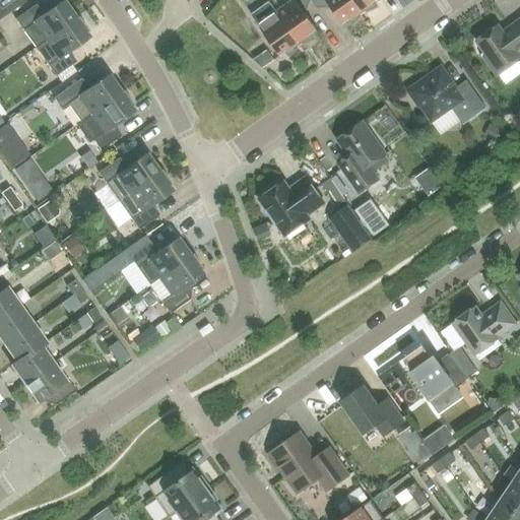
[(0,0),(0,9),(0,10),(13,0),(0,0)]
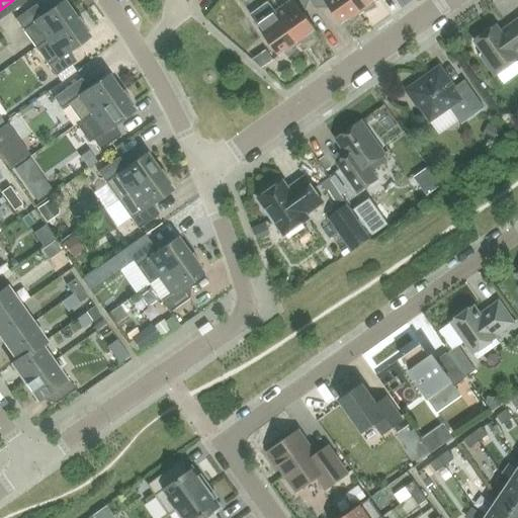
[(309,1),(308,0),(279,0),(284,5),(274,12),(298,46),(300,45),(312,38),(309,34),(315,30),(298,8),(309,1)]
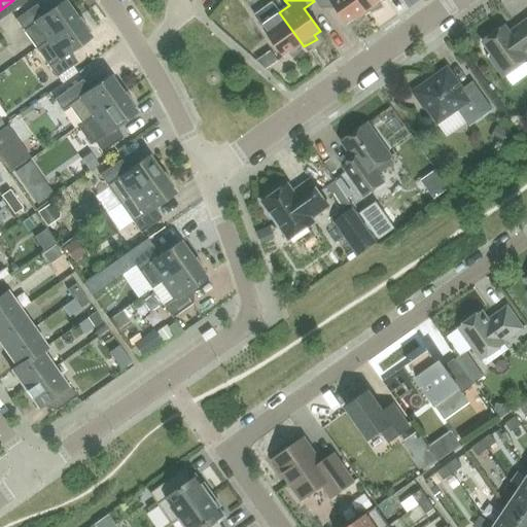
[(364,16),(367,14),(356,0),(313,0),(314,1),(320,9),(330,2),(347,25),(352,21),(356,25),(364,16)]
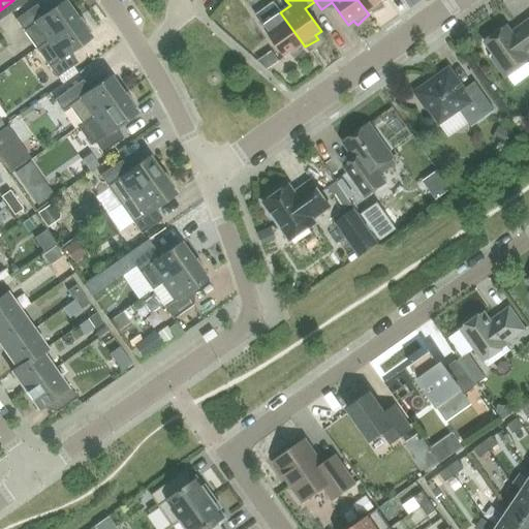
[(358,0),(369,14),(371,12),(382,7),(380,2),(382,0),(358,0)]
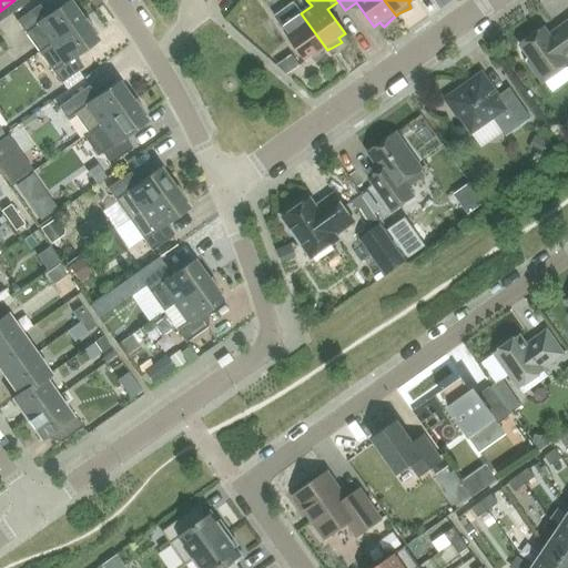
[(49,44),(85,19),(84,18),(81,20),(68,1),(47,17),(39,6),(16,21),(38,53),(49,46),(49,44)]
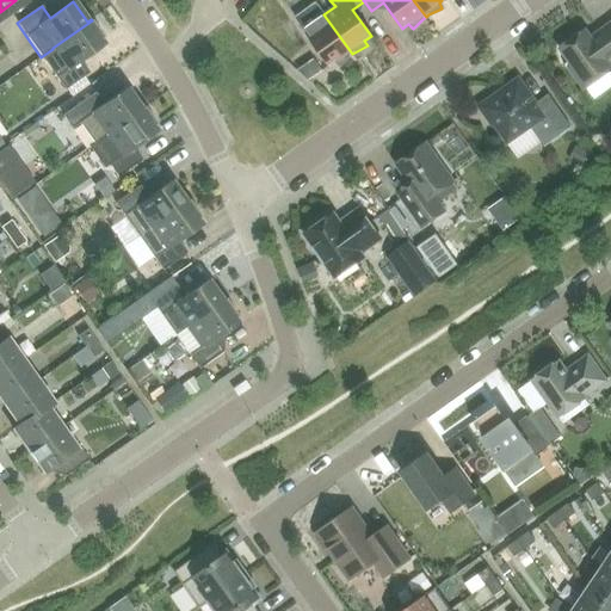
[(352,54),(323,14),(315,2),(294,18),(328,67),(334,62),(339,67),(349,56),(352,54)]
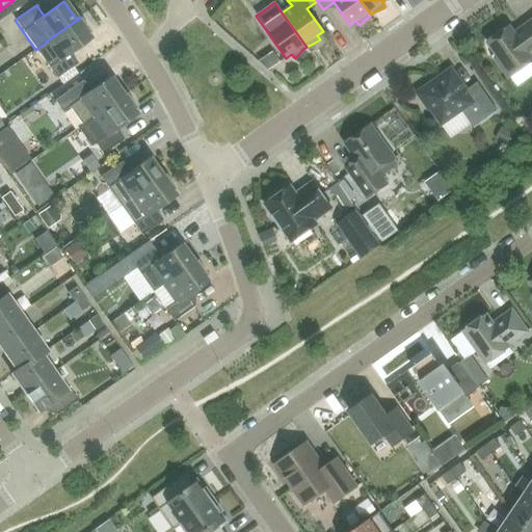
[(46,42),(46,43),(35,50),(56,79),(77,63),(70,53),(90,38),(87,34),(90,32),(80,18),(46,42)]
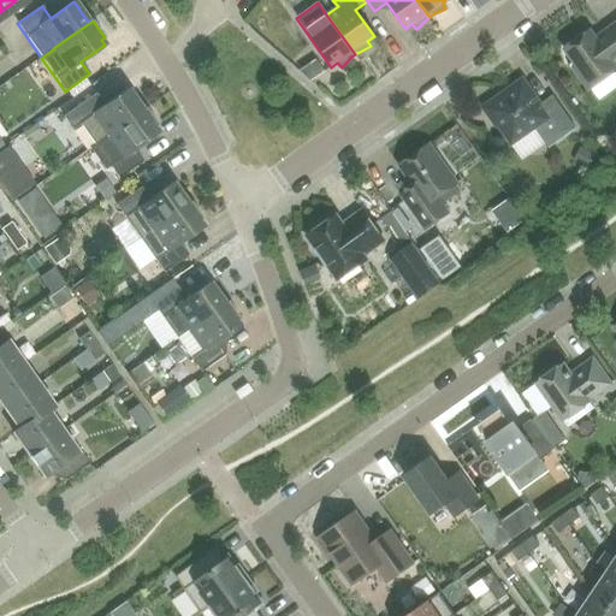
[(575,66),(573,69),(587,90),(615,70),(611,64),(615,60),(615,22),(593,39),(588,31),(563,49),(575,66)]
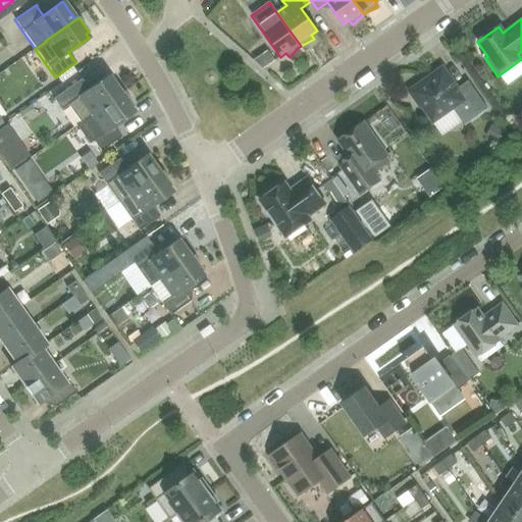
[(423,80),(407,91),(418,106),(419,105),(432,123),(452,109),(463,125),(486,109),(468,83),(457,91),(441,69),(424,82),(423,80)]
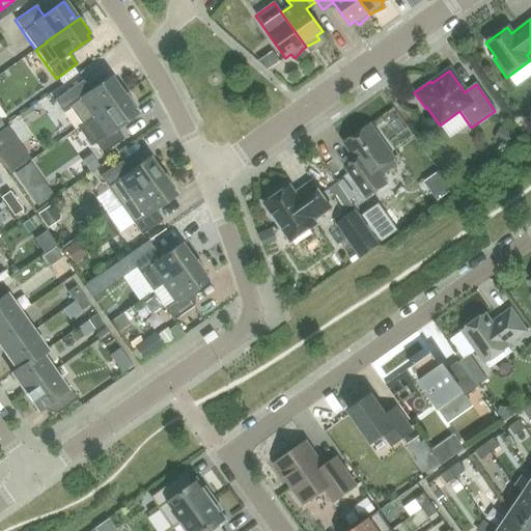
[(81,126),(126,93),(124,92),(122,94),(110,77),(89,91),(82,81),(54,101),(62,112),(68,107),(81,126)]
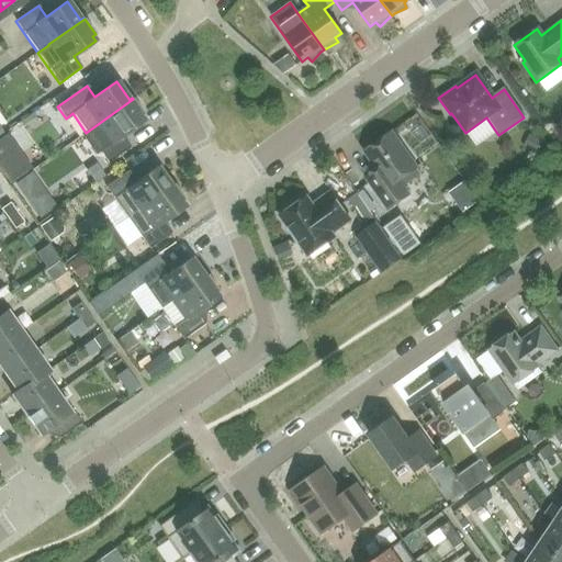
[(96,156),(100,153),(108,164),(131,147),(123,136),(144,121),(142,116),(144,114),(133,99),(86,133),(81,136),(96,156)]
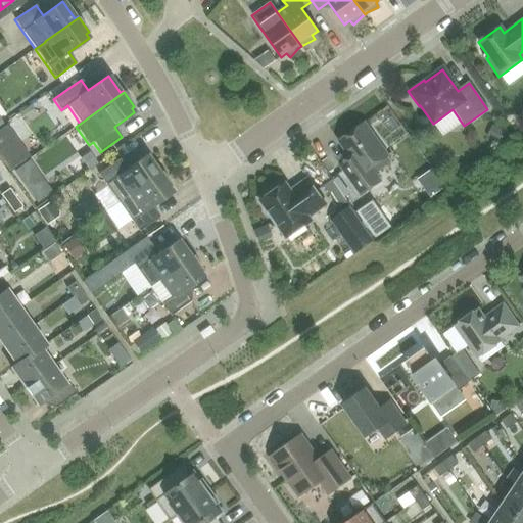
[(352,162),(342,170),(360,195),(379,181),(370,168),(386,156),(363,123),(337,140),(352,162)]
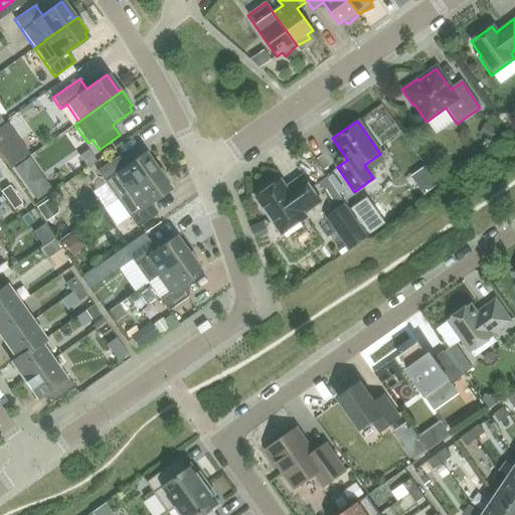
[(0,138),(0,156),(3,162),(23,151),(12,132),(0,138)]
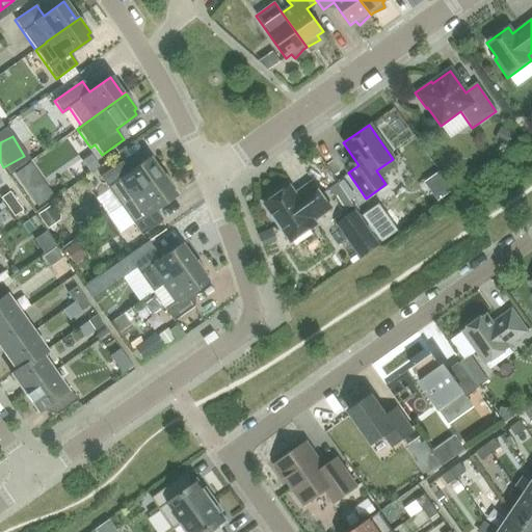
[(34,160),(44,170),(57,159),(49,149),(34,160)]
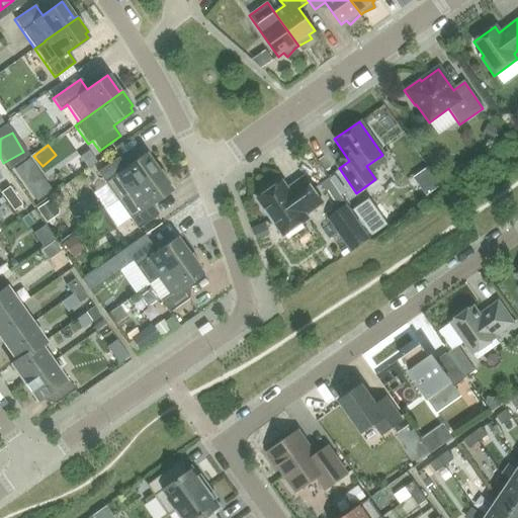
[(117,200),(160,170),(160,169),(157,171),(145,154),(124,168),(117,158),(97,172),(117,200)]
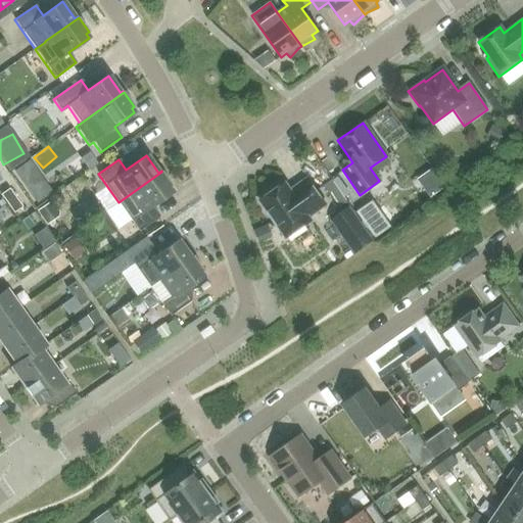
[(161,172),(119,202),(139,232),(159,217),(152,206),(173,192),(170,188),(172,186),(161,172)]
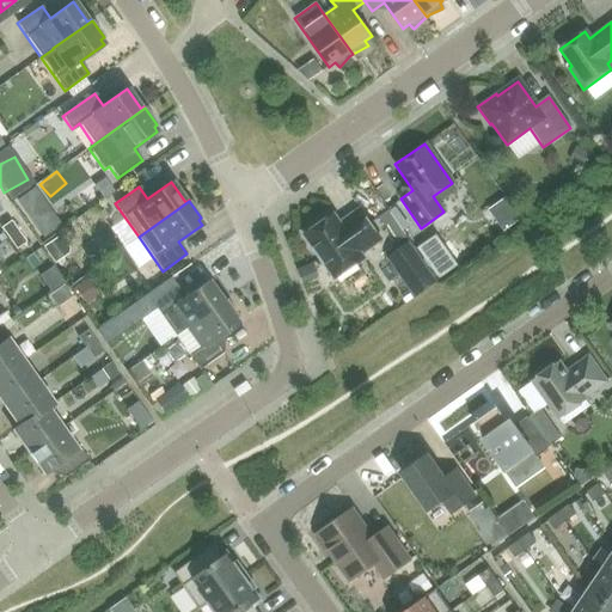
[(340,224),(334,215),(305,236),(335,279),(363,258),(361,254),(381,240),(360,209),(340,224)]
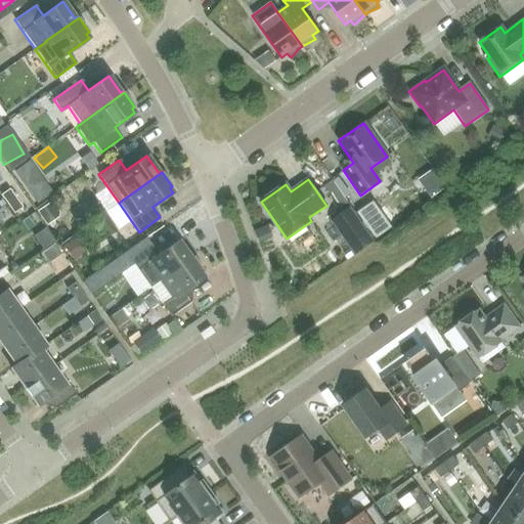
[(0,194),(7,205),(15,200),(8,189),(0,194)]
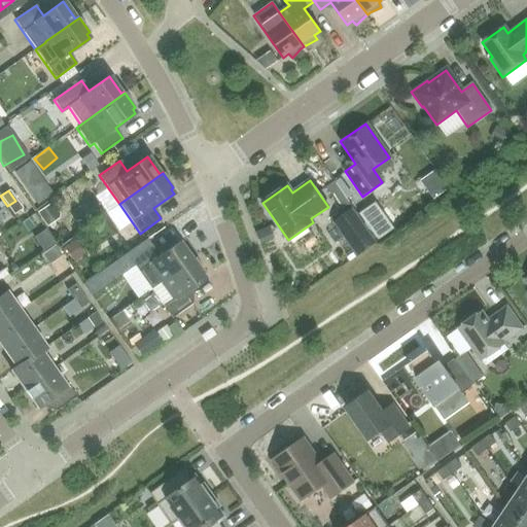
[(15,201),(7,206),(13,215),(22,209),(15,201)]
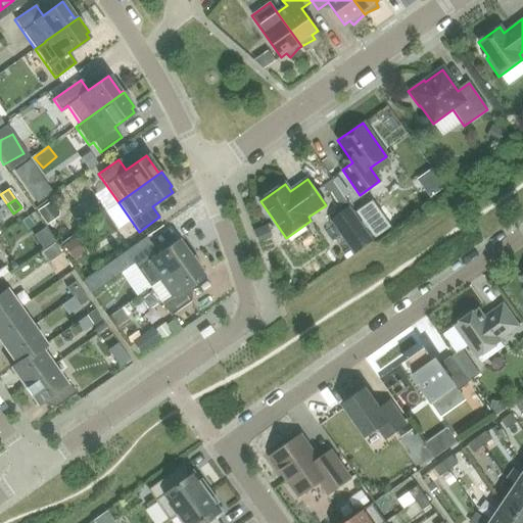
[(347,207),(331,219),(354,252),(371,240),(347,207)]
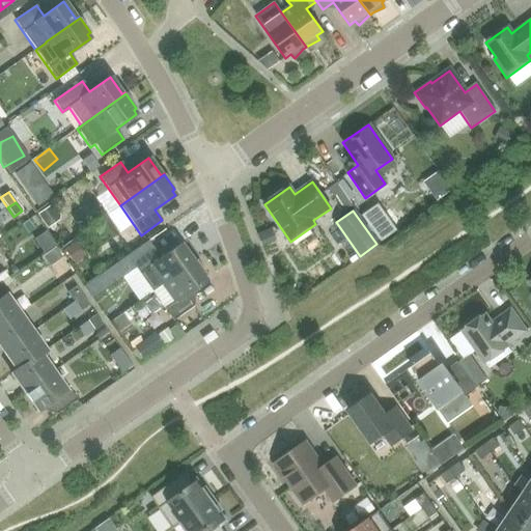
[(383,218),(369,227),(374,236),(389,228),(383,218)]
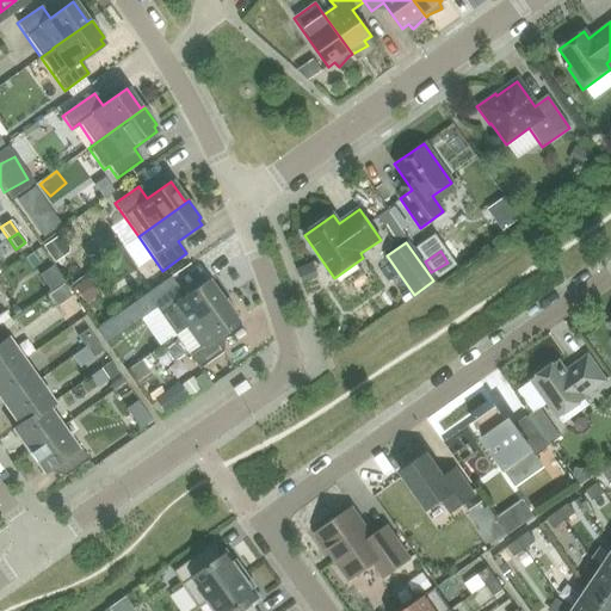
[(84,265),(66,278),(82,301),(100,288),(84,265)]
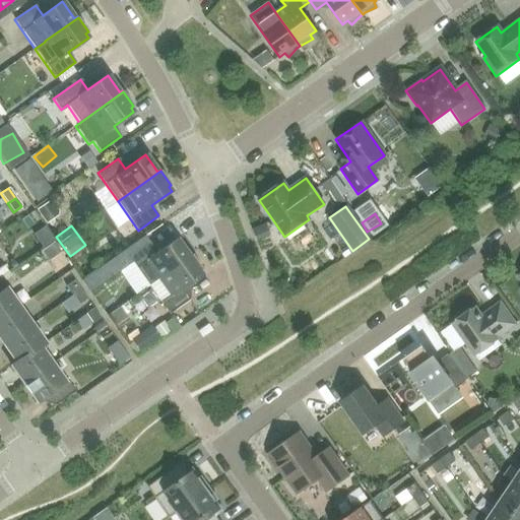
[(144,236),(124,251),(148,285),(158,278),(192,255),(191,254),(189,256),(177,239),(156,253),(144,236)]
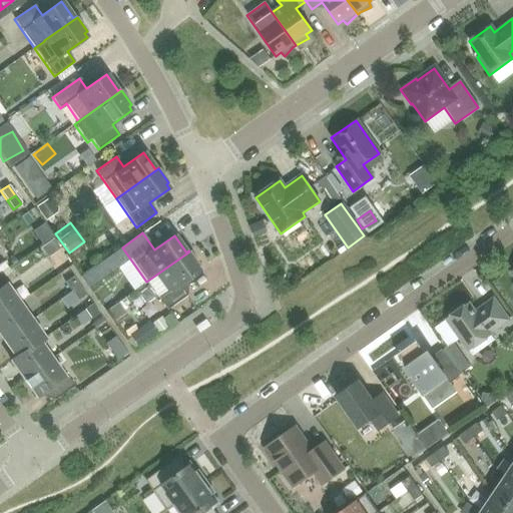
[(189,251),(156,275),(168,292),(158,299),(166,310),(187,296),(180,286),(199,272),(196,268),(199,266),(189,251)]
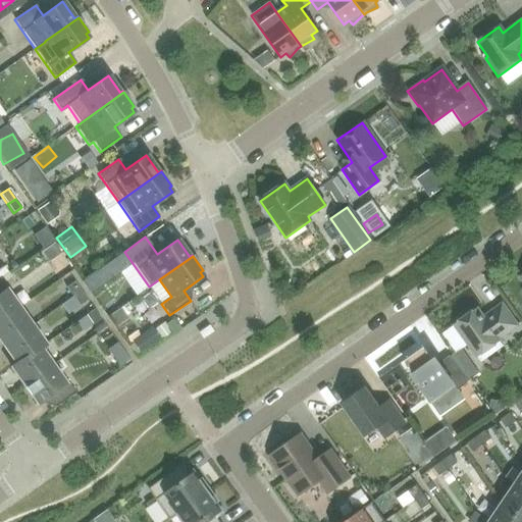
[(0,321),(19,308),(6,291),(8,289),(1,278),(0,278),(0,321)]
